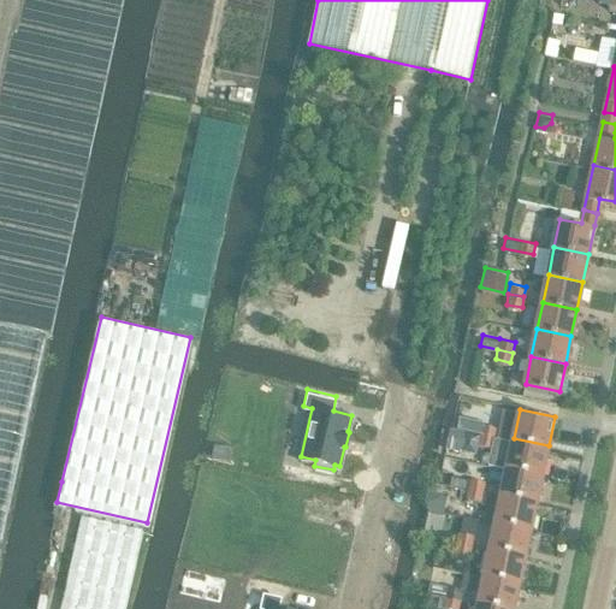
[(461,414),(457,426),(462,426),(479,430),(495,433),(497,425),(484,423),(484,419),(461,414)]
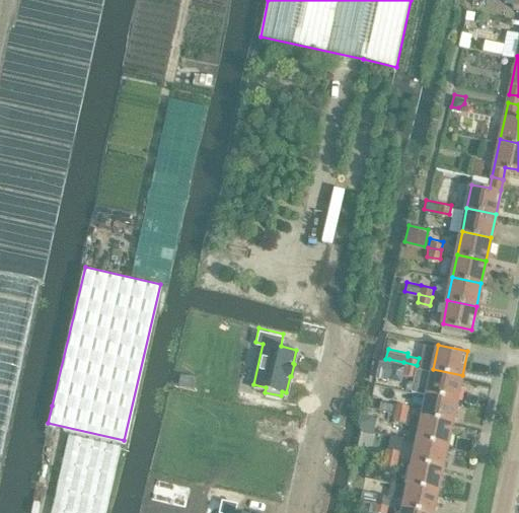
[(378,358),(375,374),(376,374),(386,376),(389,361),(380,359),(378,358)]
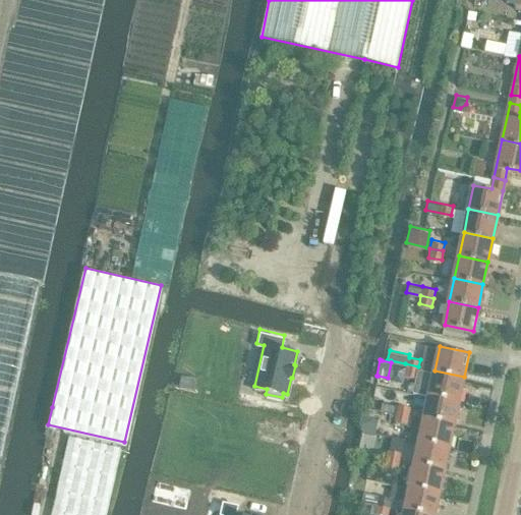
[(405,363),(403,374),(417,377),(418,366),(405,363)]
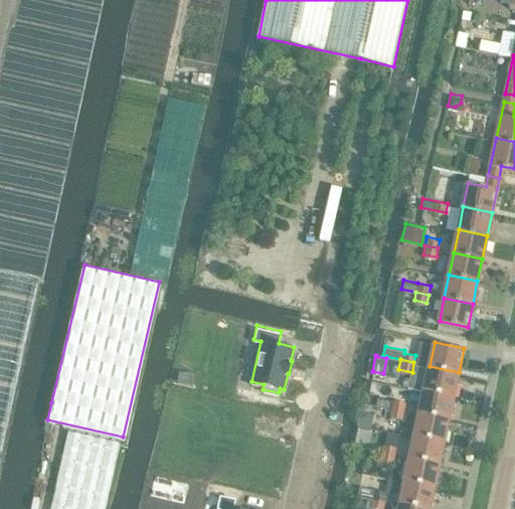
[(430,366),(424,388),(455,394),(459,372),(430,366)]
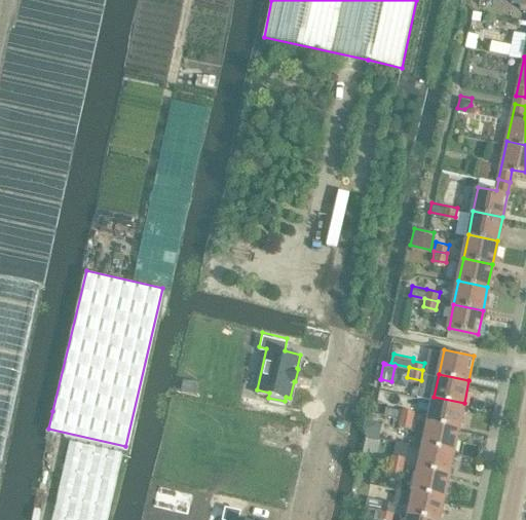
[(434,397),(428,420),(459,426),(464,403),(434,397)]
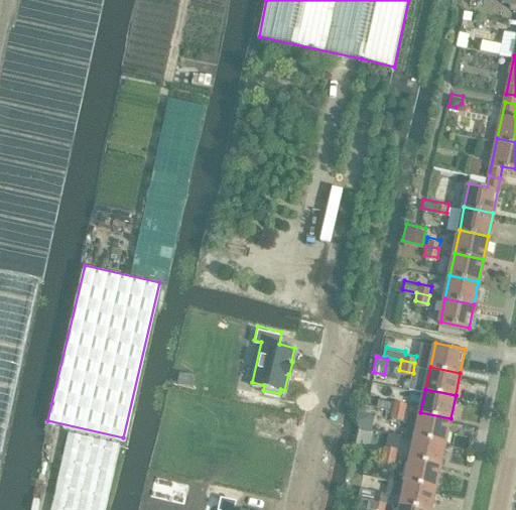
[(378,396),(377,403),(391,405),(392,399),(378,396)]
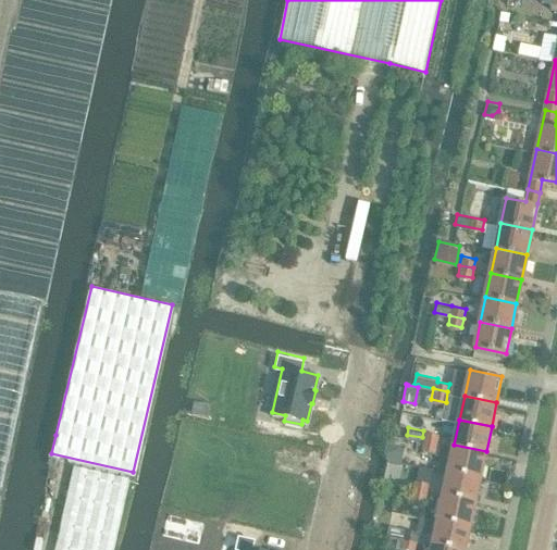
[(424,429),(422,438),(436,441),(438,432),(424,429)]
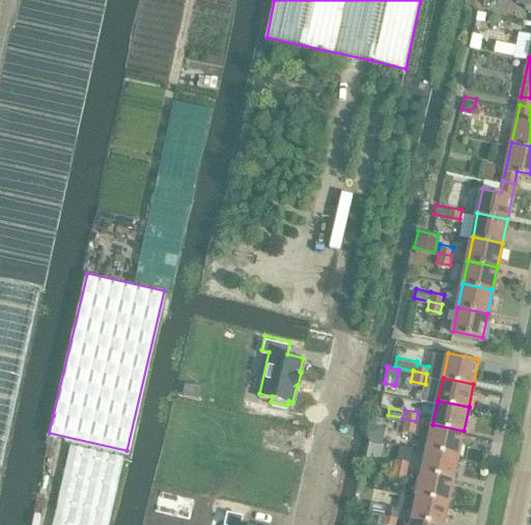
[(415,430),(416,421),(402,418),(401,426),(415,430)]
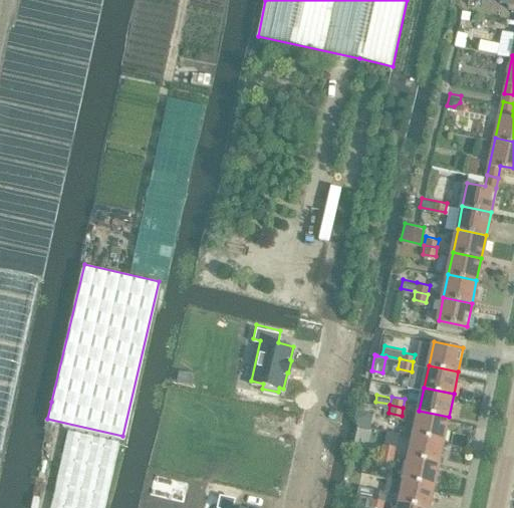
[(359,409),(356,421),(369,424),(372,408),(359,409)]
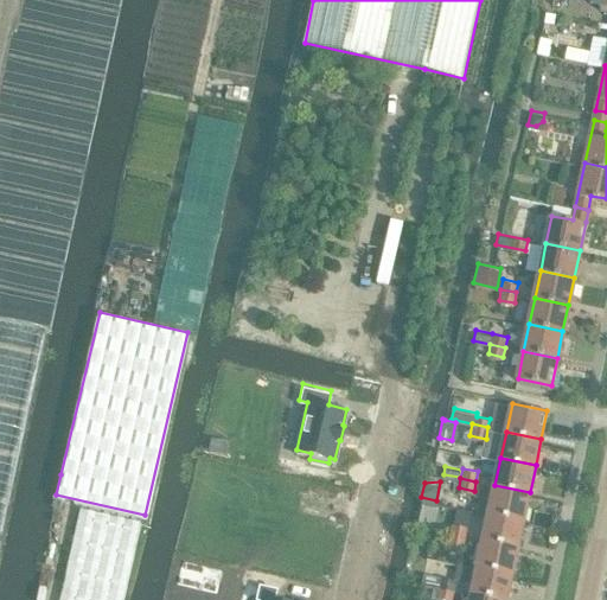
[(494,485),(490,511),(524,519),(530,492),(494,485)]
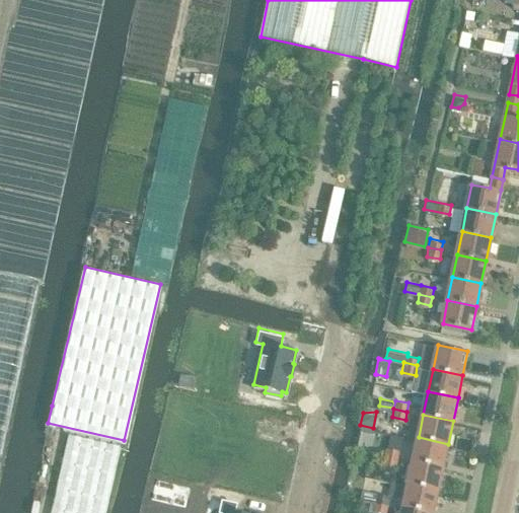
[(211,422),(207,441),(223,445),(217,468),(267,480),(273,450),(261,447),(264,434),(211,422)]
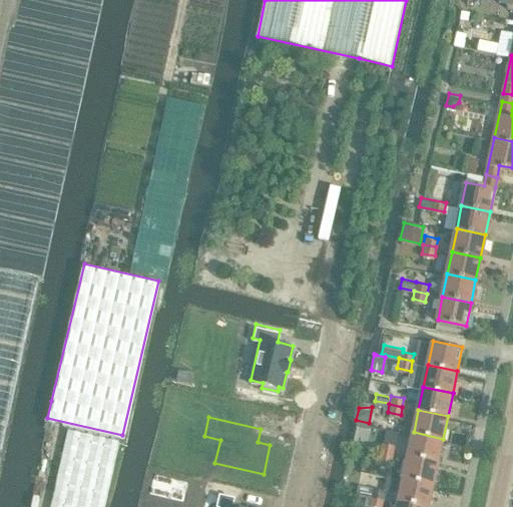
[(102,506),(118,437),(68,426),(49,506),(102,506)]
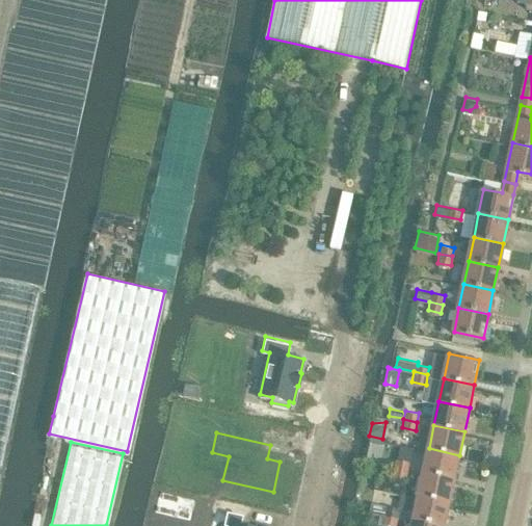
[(429,448),(424,472),(454,478),(459,455),(429,448)]
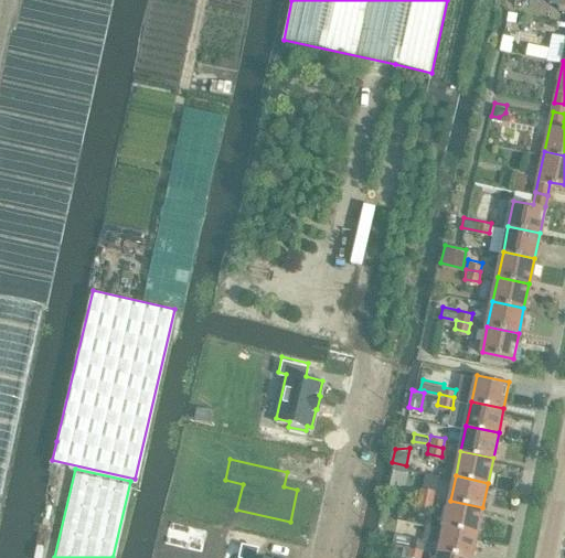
[(420,485),(418,495),(433,497),(435,487),(420,485)]
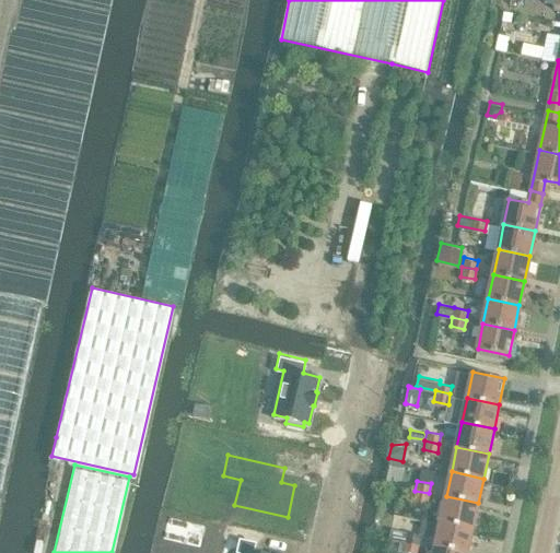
[(427,503),(429,493),(415,491),(413,499),(427,503)]
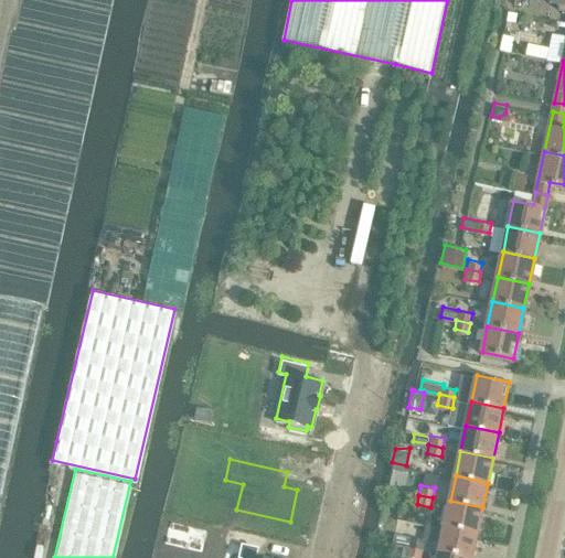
[(450,501),(445,526),(477,533),(482,507),(450,501)]
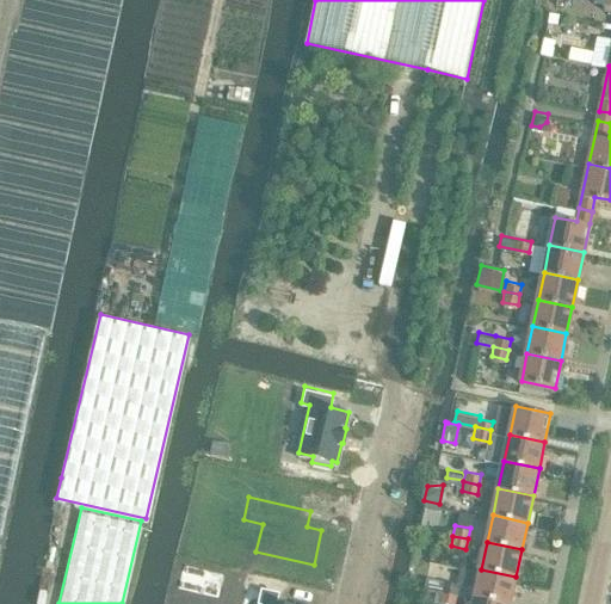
[(481,569),(475,596),(511,603),(516,577),(481,569)]
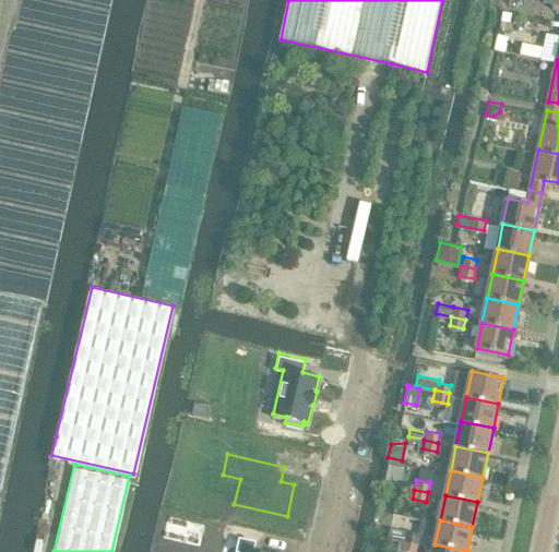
[(390,525),(388,536),(403,539),(403,537),(418,540),(419,531),(405,528),(390,525)]
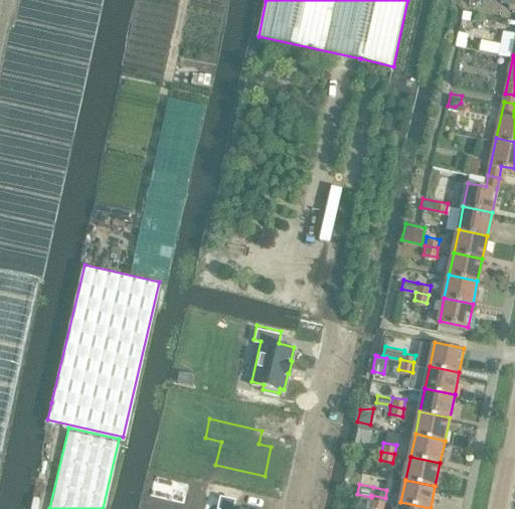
[(222,508),(233,508),(232,508),(235,497),(219,494),(216,507),(222,508)]
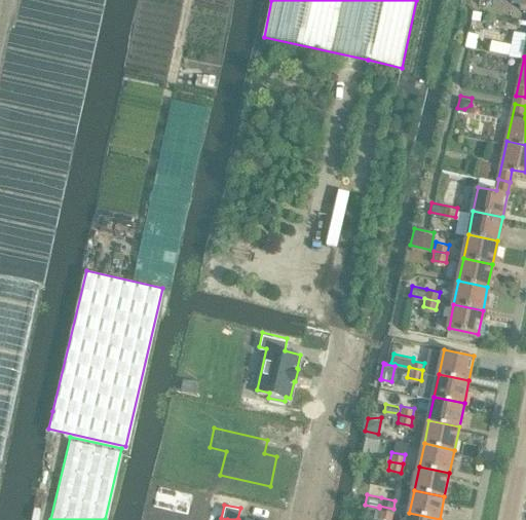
[(379,508),(378,515),(391,517),(393,509),(379,506),(379,508)]
